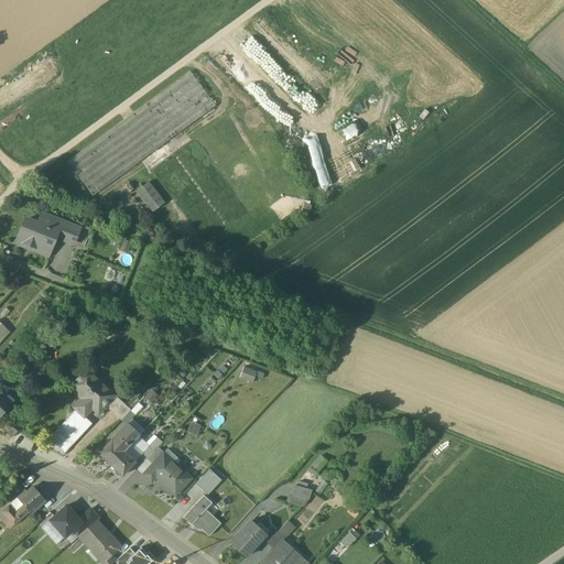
[(369,108),(333,131),(339,141),(375,117),(369,108)]
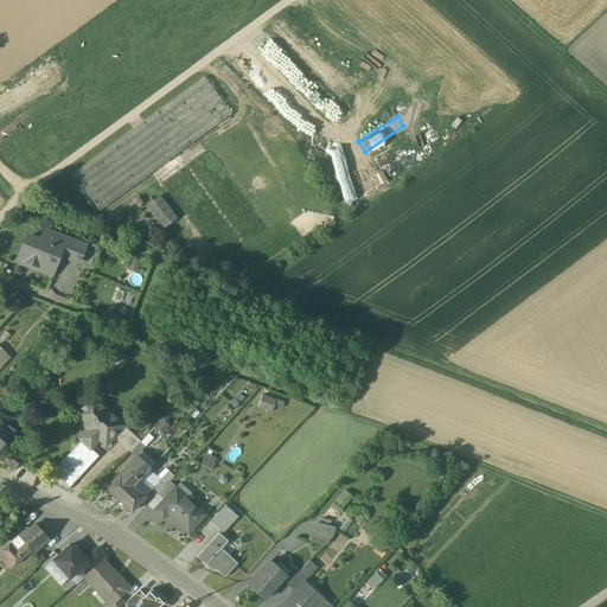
[(357,205),(346,142),(333,144),(344,208),(357,205)]
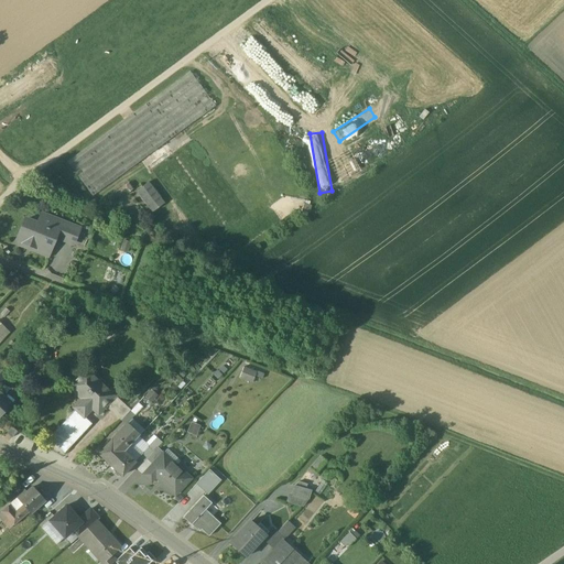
[(360,164),(344,173),(348,182),(365,173),(360,164)]
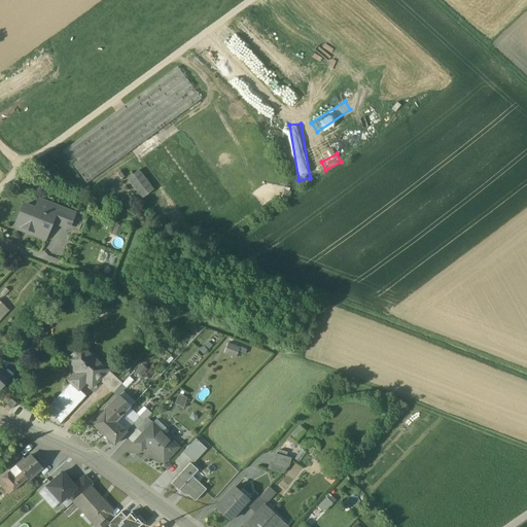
[(152,189),(138,171),(128,179),(142,198),(152,189)]
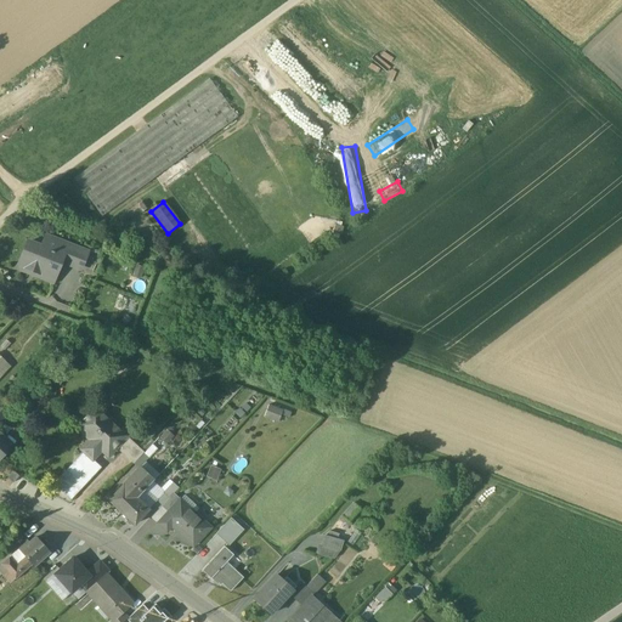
[(41,248),(28,242),(18,267),(47,278),(52,266),(57,269),(61,261),(68,244),(46,236),(41,248)]
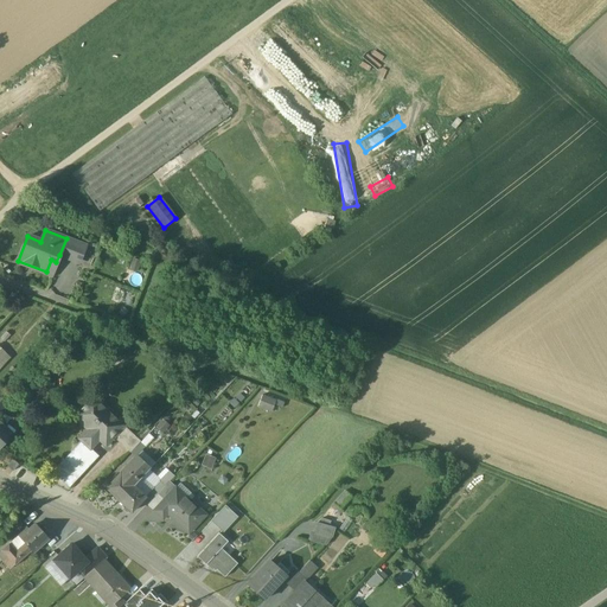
[(84,246),(66,238),(59,255),(78,262),(84,246)]
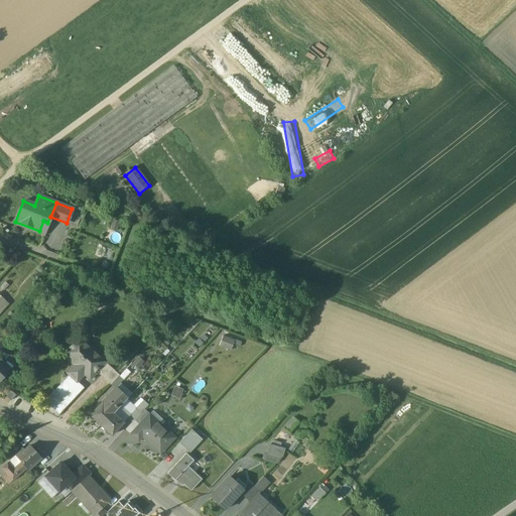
[(235,341),(223,336),(219,346),(231,350),(235,341)]
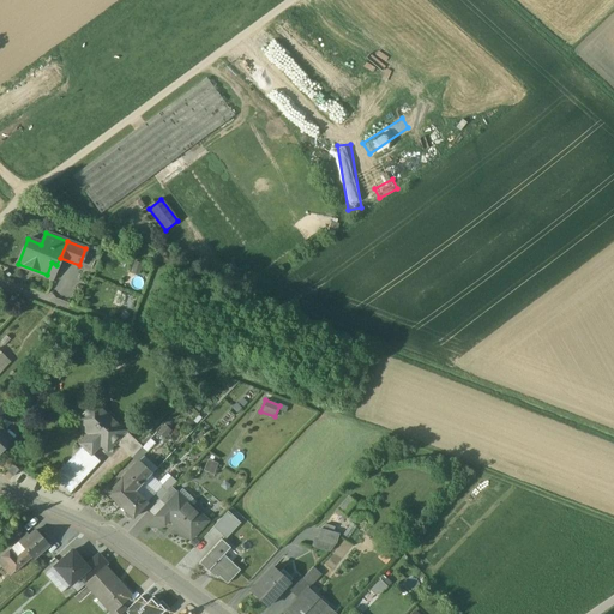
[(109,417),(94,403),(77,421),(89,432),(86,434),(95,443),(88,451),(91,455),(98,446),(106,452),(114,443),(125,432),(127,429),(112,415),(109,417)]
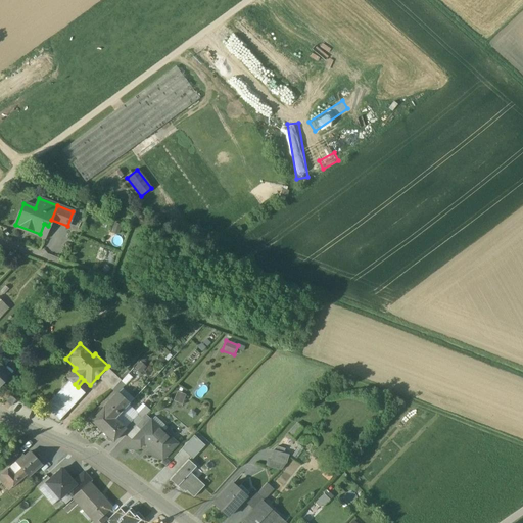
[(0,365),(0,385),(8,376),(2,371),(3,369),(0,365)]
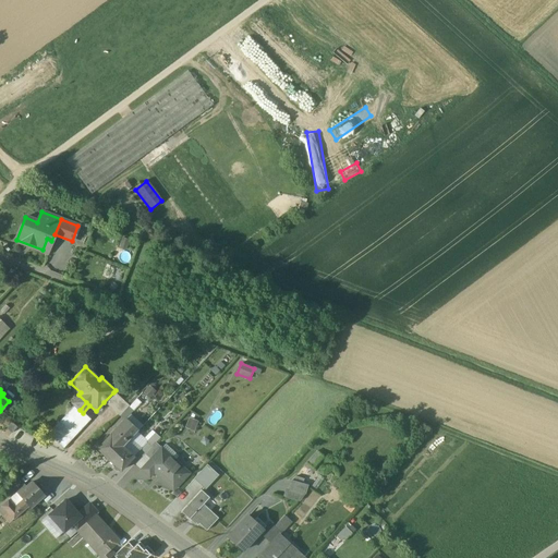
[(113,392),(104,402),(119,416),(128,408),(129,407),(113,392)]
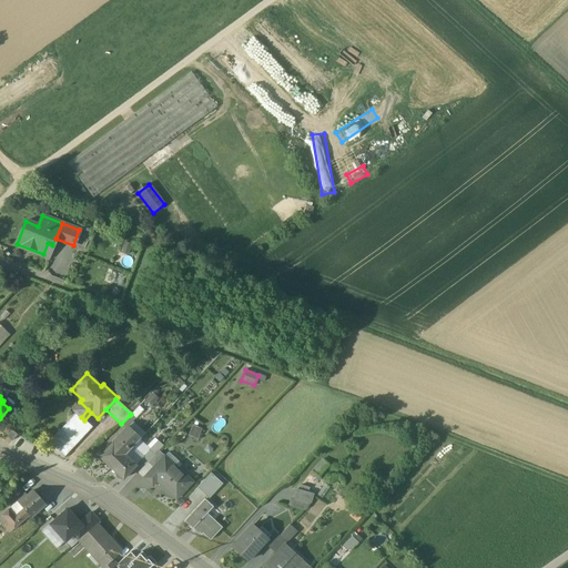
[(131,414),(130,415),(134,419),(142,411),(138,406),(131,414)]
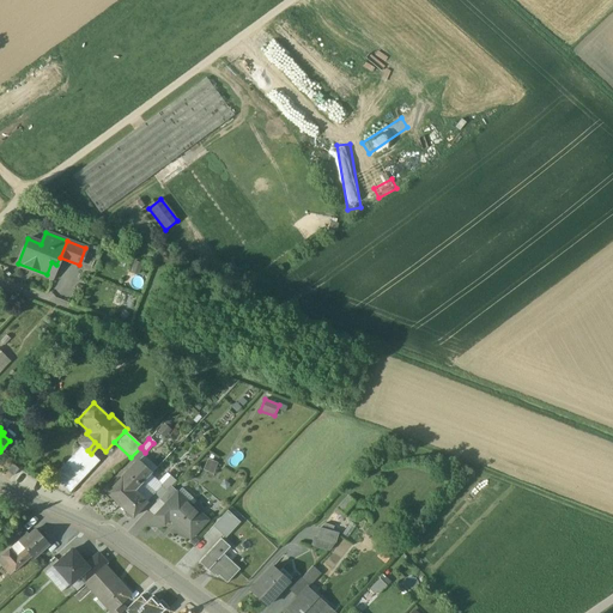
[(82,445),(53,478),(70,493),(98,461),(91,454),(87,450),(82,445)]
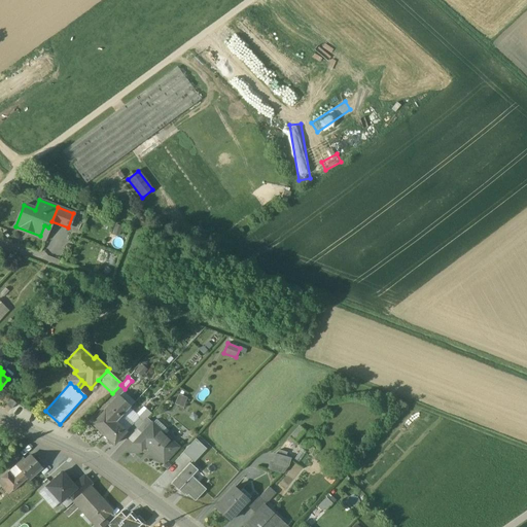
[(120,385),(112,393),(116,397),(117,396),(125,389),(120,385)]
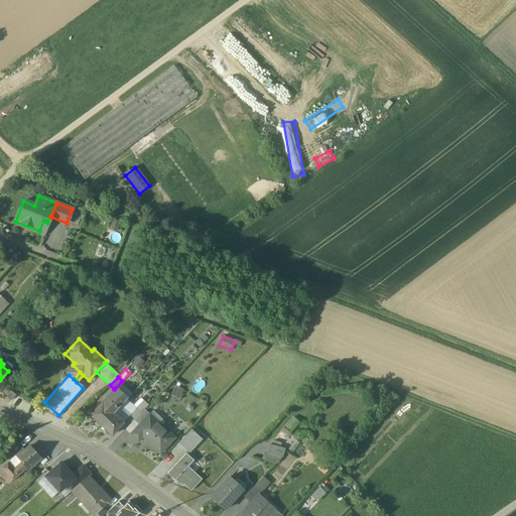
[(175,385),(171,394),(179,397),(183,389),(175,385)]
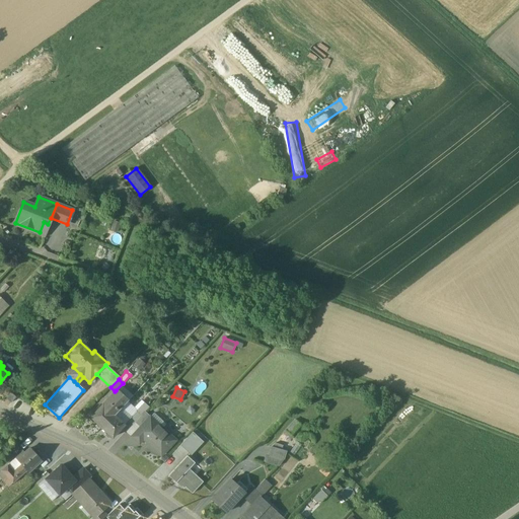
[(115,391),(101,405),(114,417),(121,409),(126,403),(128,401),(116,390),(115,391)]
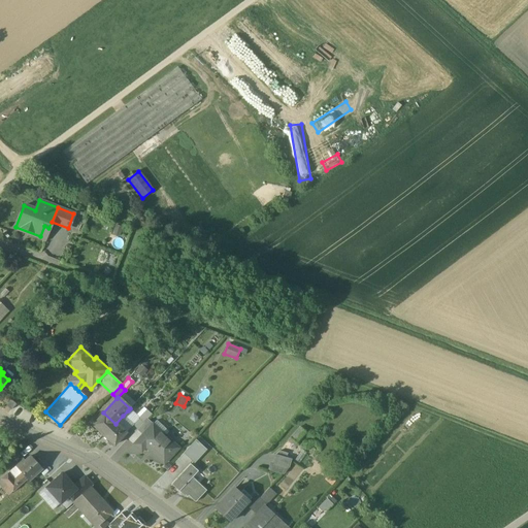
[(15,404),(10,399),(4,405),(10,410),(15,404)]
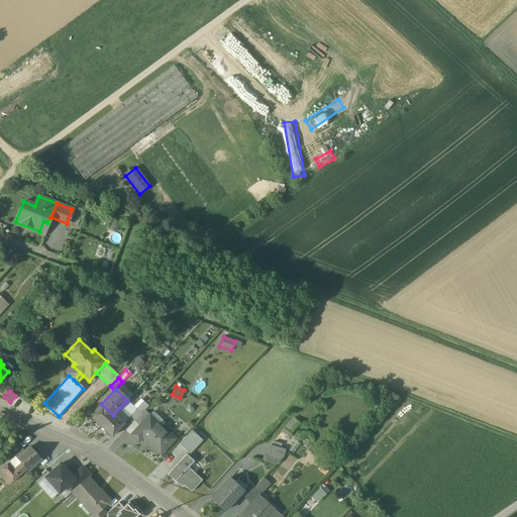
[(125,402),(120,407),(129,416),(135,410),(125,402)]
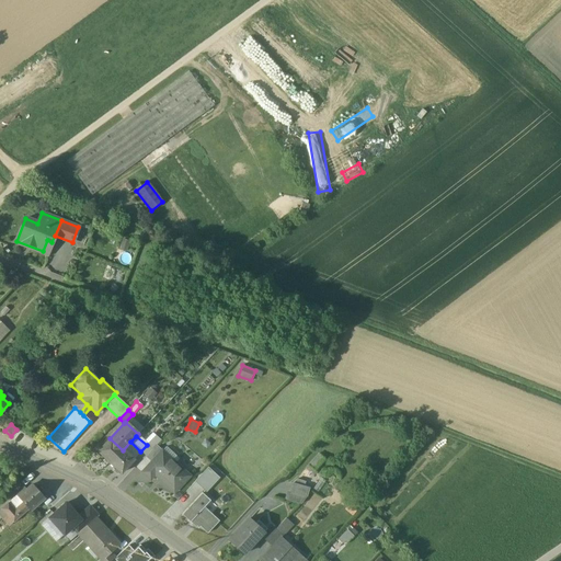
[(140,451),(138,455),(142,460),(146,457),(157,446),(161,441),(156,436),(147,445),(140,451)]
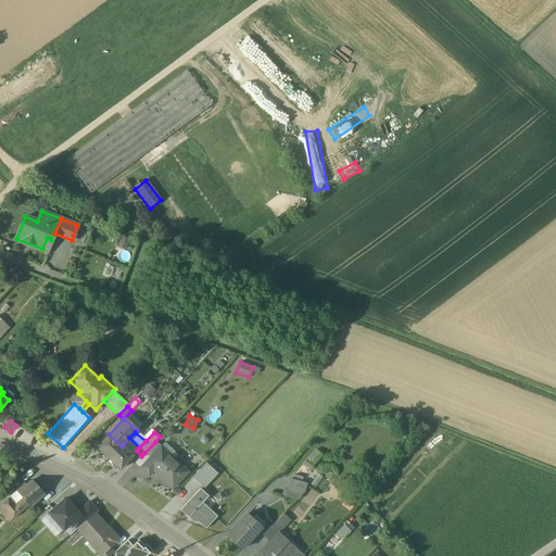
[(122,446),(109,434),(97,447),(110,459),(122,446)]
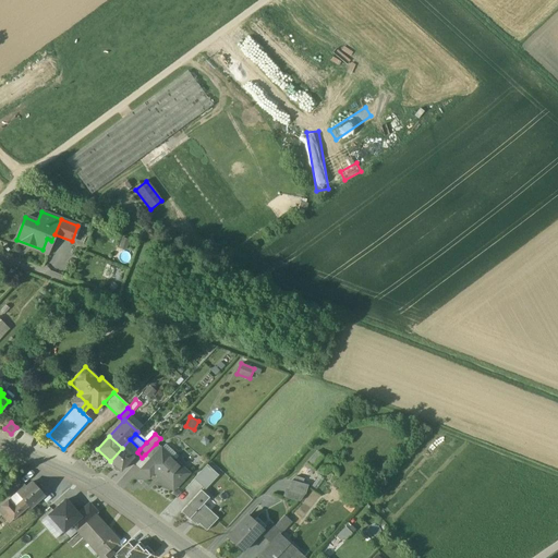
[(156,444),(145,455),(150,460),(158,451),(161,448),(156,444)]
